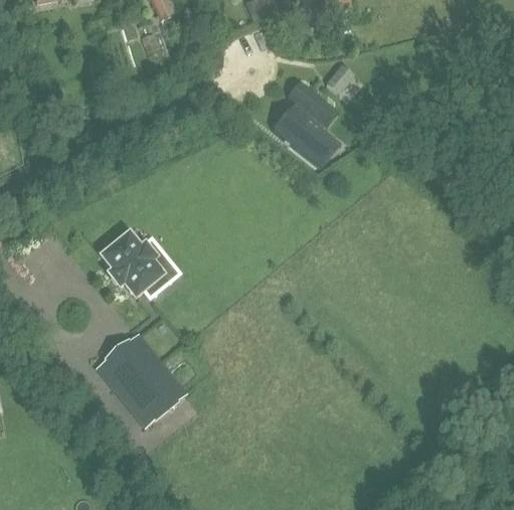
[(151,0),(162,21),(179,12),(173,0),(151,0)]
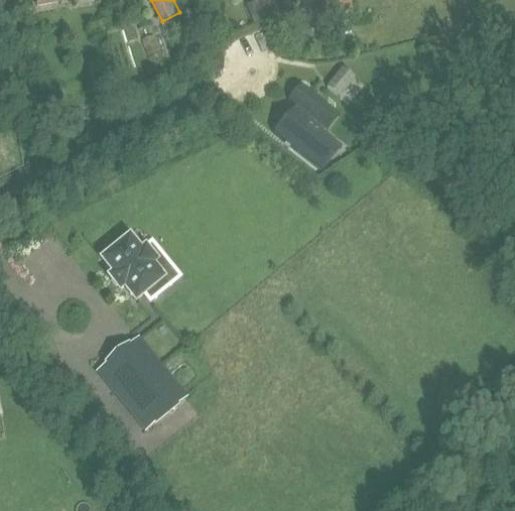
[(277,9),(273,0),(251,0),(246,2),(253,19),(277,9)]
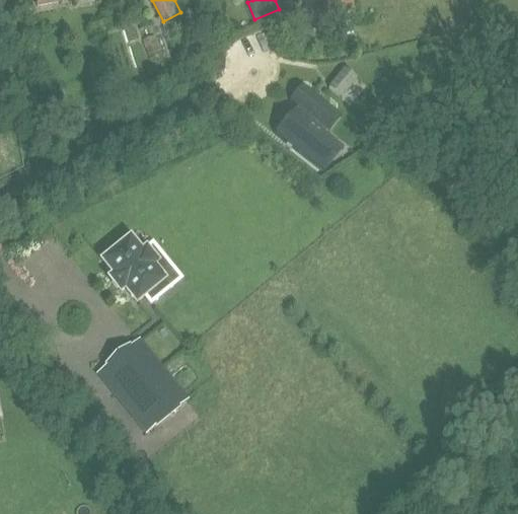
[(221,42),(201,51),(211,73),(223,67),(226,54),(221,42)]
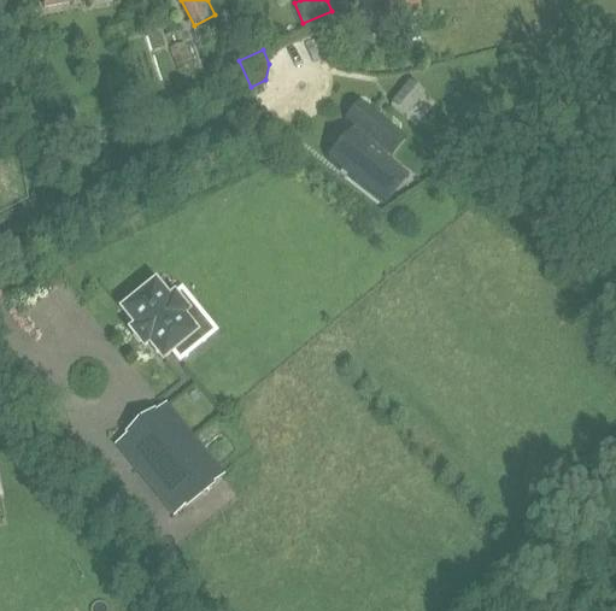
[(213,88),(221,84),(216,74),(209,77),(213,88)]
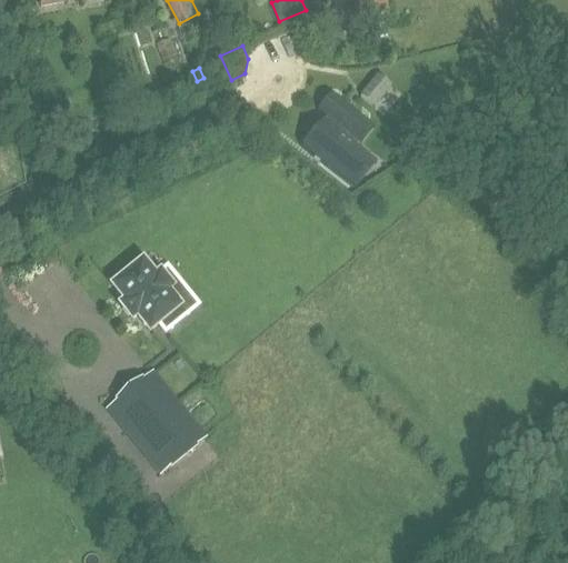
[(318,107),(327,113),(325,117),(302,143),(349,180),(356,186),(357,184),(377,160),(377,159),(377,158),(359,144),(349,137),(366,116),(332,89),(318,107)]
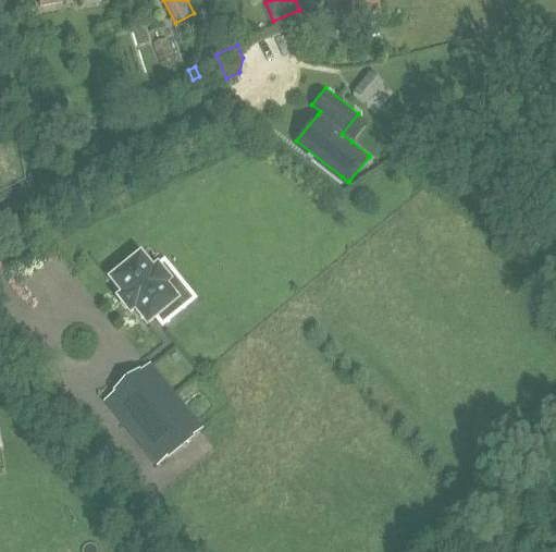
[(36,129),(34,118),(24,119),(25,130),(36,129)]
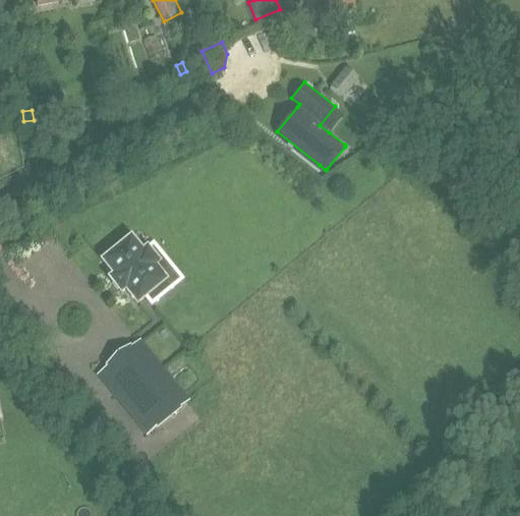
[(112,276),(114,279),(122,289),(126,285),(137,299),(147,292),(153,299),(164,289),(159,282),(169,274),(157,260),(158,260),(147,247),(142,250),(131,236),(105,259),(116,273),(112,276)]
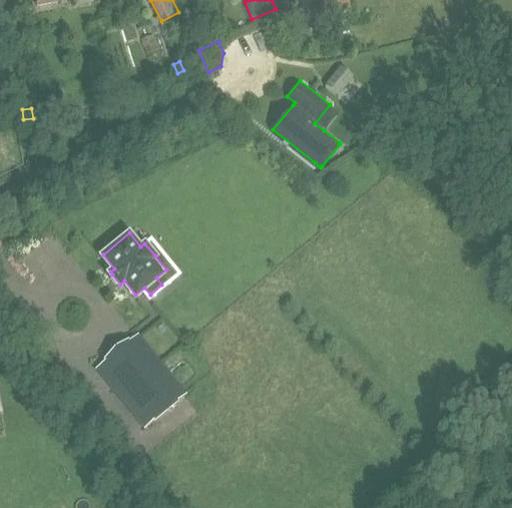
[(145,422),(184,391),(137,335),(100,366),(145,422)]
